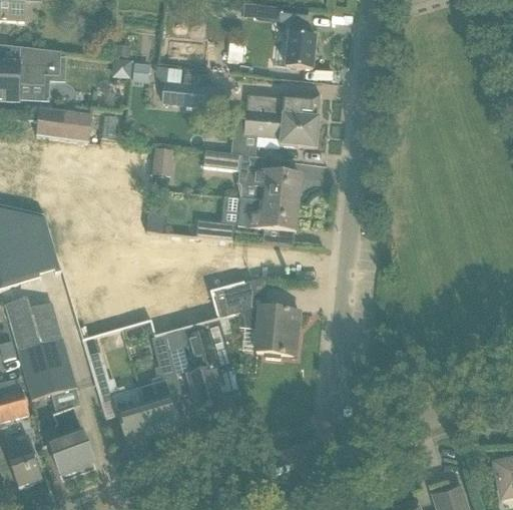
[(0,0),(0,20),(22,22),(25,0),(0,0)]
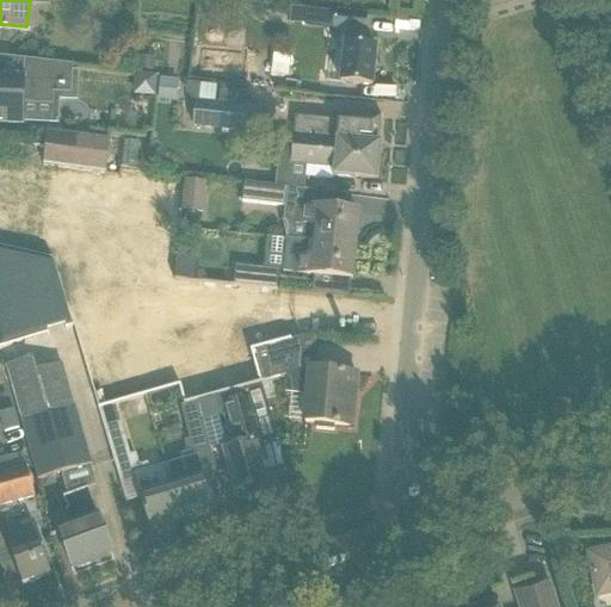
[(364,28),(366,12),(333,8),(332,26),(349,28),(347,41),(344,41),(339,80),(372,84),(376,45),(362,43),(364,28)]
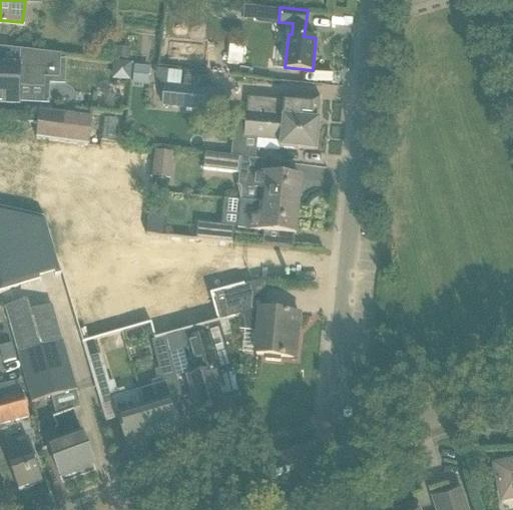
[(190,39),(187,64),(212,67),(215,43),(190,39)]
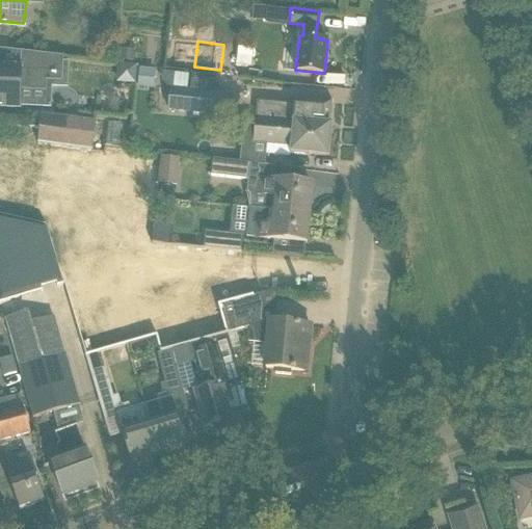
[(62,54),(20,49),(20,50),(20,65),(0,63),(0,104),(19,106),(20,87),(46,88),(46,79),(61,79),(62,54)]
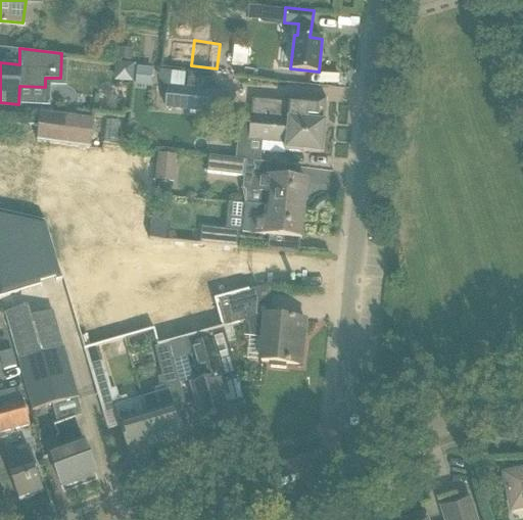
[(116,62),(115,80),(133,81),(134,63),(116,62)]
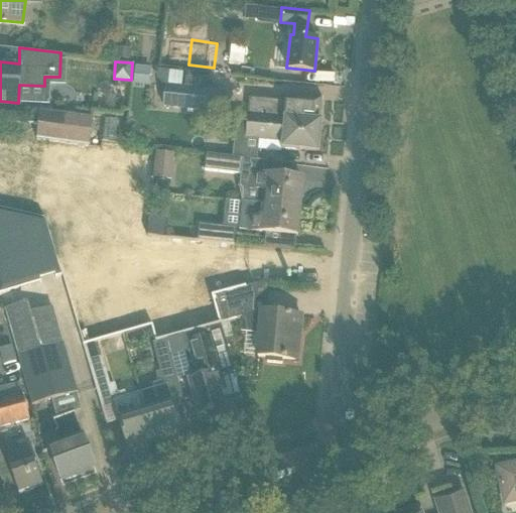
[(135,66),(134,81),(146,83),(147,67),(135,66)]
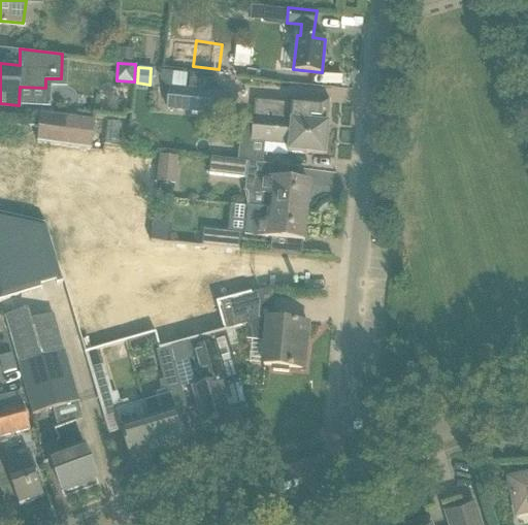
[(229,112),(231,92),(169,87),(167,106),(229,112)]
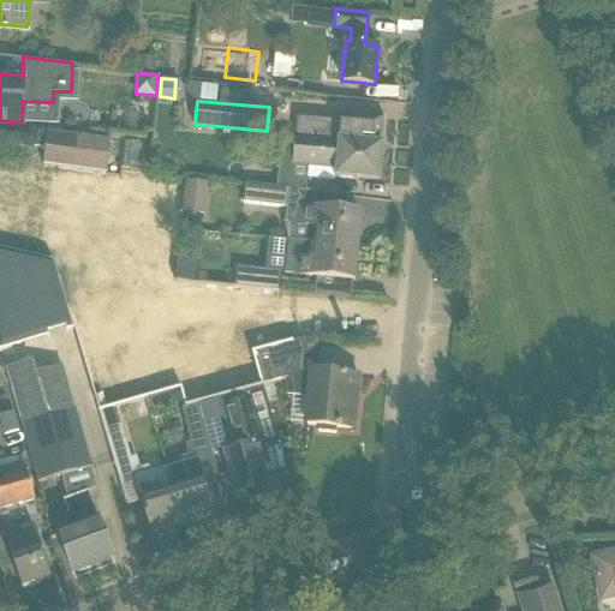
[(381,143),(383,114),(340,109),(340,118),(297,114),(294,133),(338,138),(338,136),(360,138),(360,141),(381,143)]
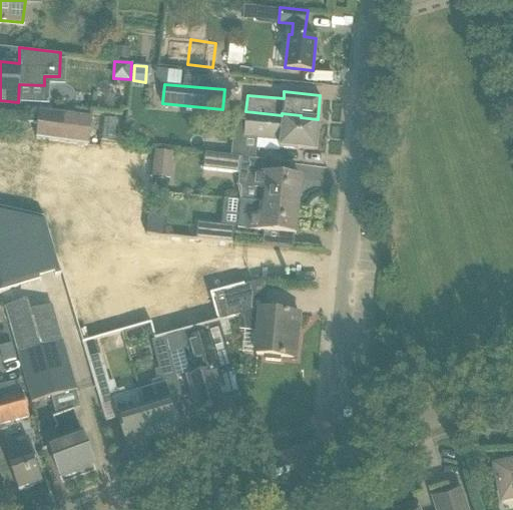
[(61,141),(65,112),(39,109),(38,122),(36,138),(61,141)]
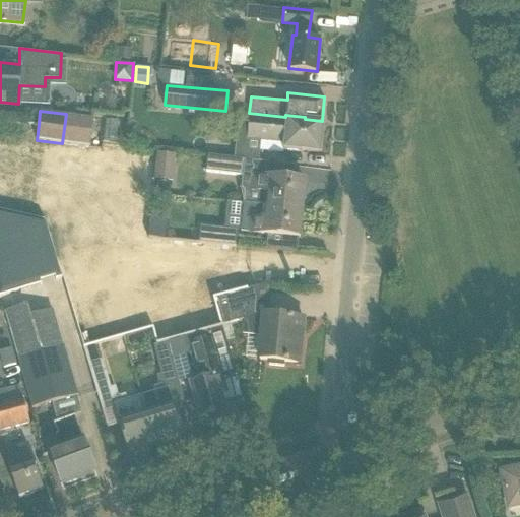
[(238,112),(236,135),(260,138),(260,145),(282,148),(302,149),(303,148),(319,149),(322,121),(305,119),(305,117),(285,115),(285,117),(249,113),(238,112)]
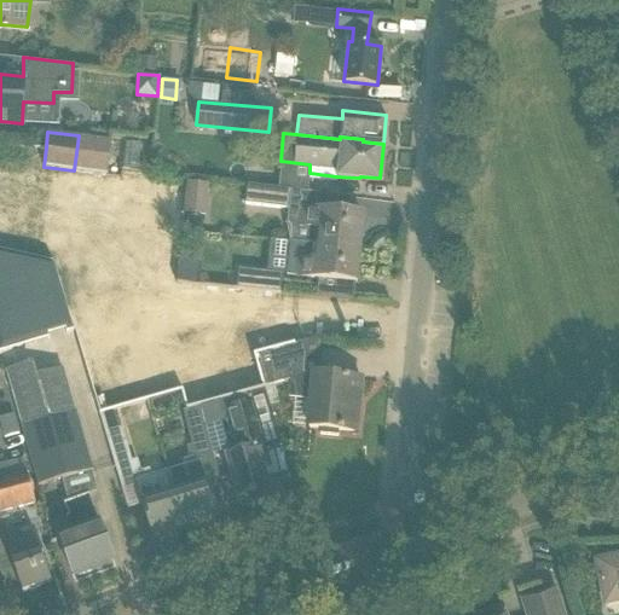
[(106,175),(111,140),(79,135),(74,170),(106,175)]
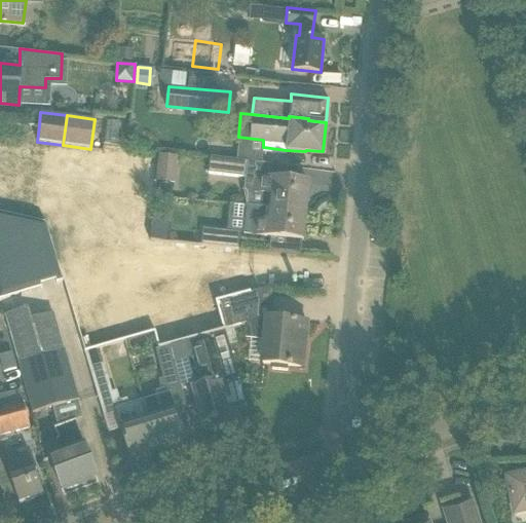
[(115,167),(119,143),(102,140),(98,164),(115,167)]
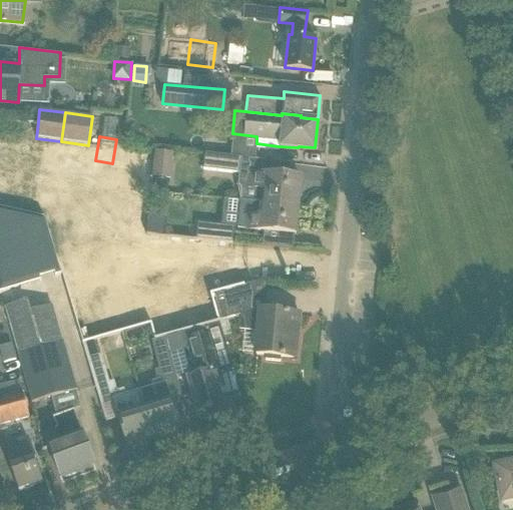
[(152,174),(170,175),(171,148),(153,148),(152,174)]
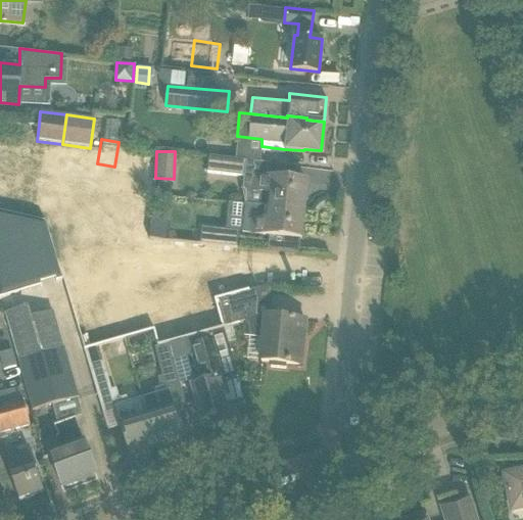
[(245,158),(235,157),(208,154),(206,170),(243,175),(245,158)]
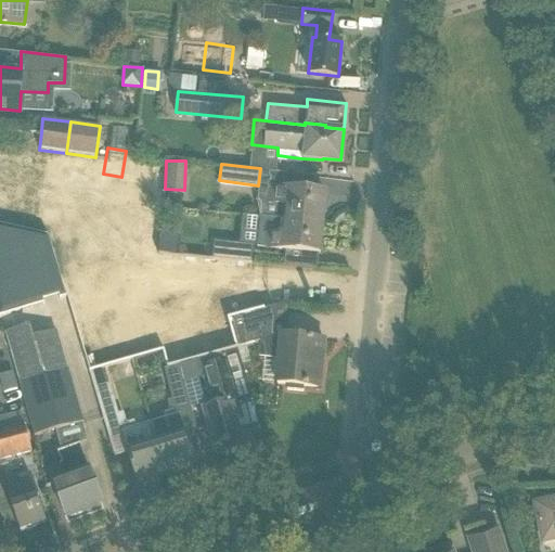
[(258,185),(257,199),(259,215),(286,217),(322,221),(324,191),(283,187),(282,187),(271,185),(258,184),(258,185)]
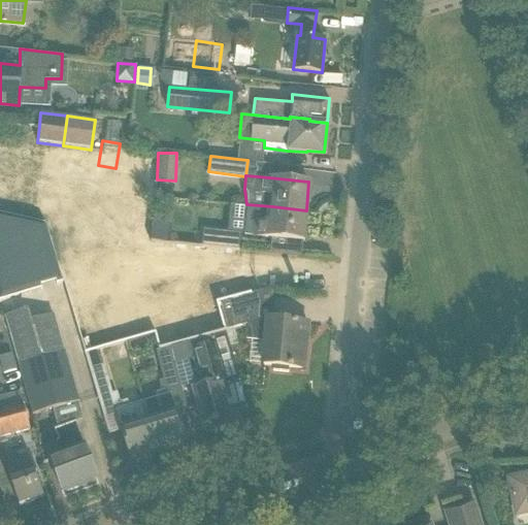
[(272,206),(246,204),(244,233),(303,238),(306,210),(272,206)]
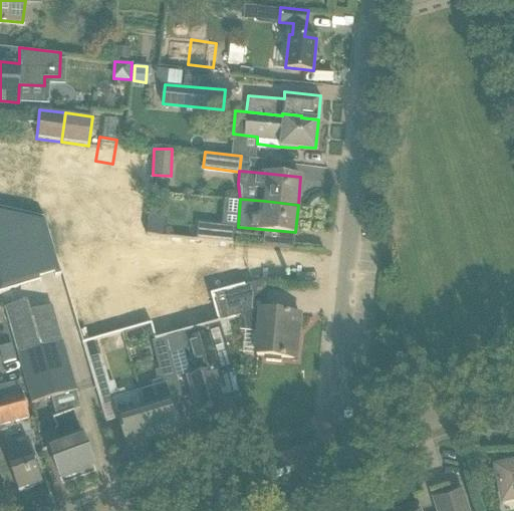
[(38,213),(0,203),(0,287),(56,269),(38,213)]
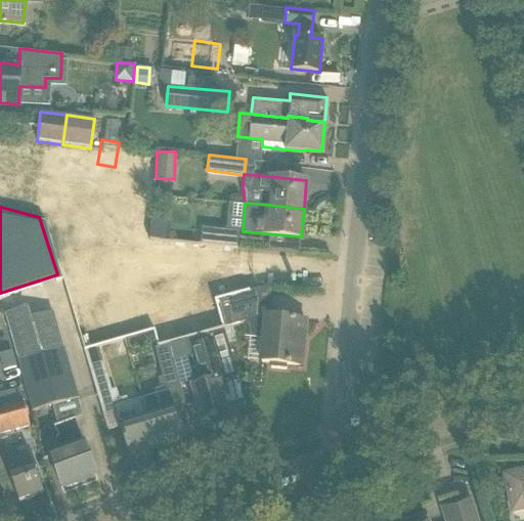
[(236,247),(238,230),(202,226),(200,243),(236,247)]
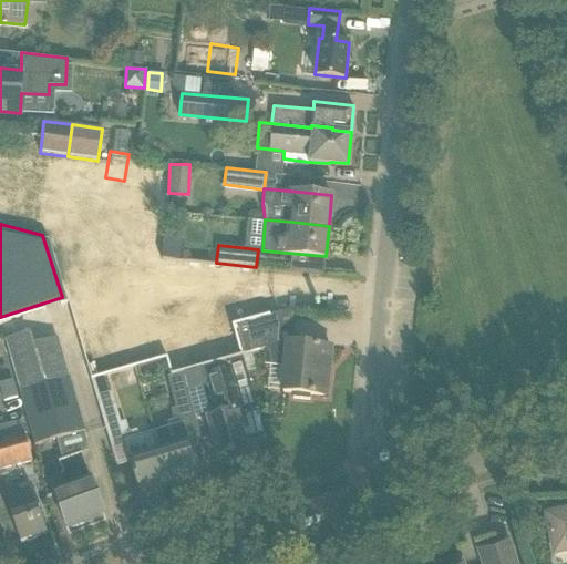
[(161,301),(140,319),(155,337),(175,319),(185,331),(198,320),(203,321),(215,360),(241,352),(240,349),(233,322),(225,299),(194,297),(185,304),(179,297),(166,308),(161,301)]
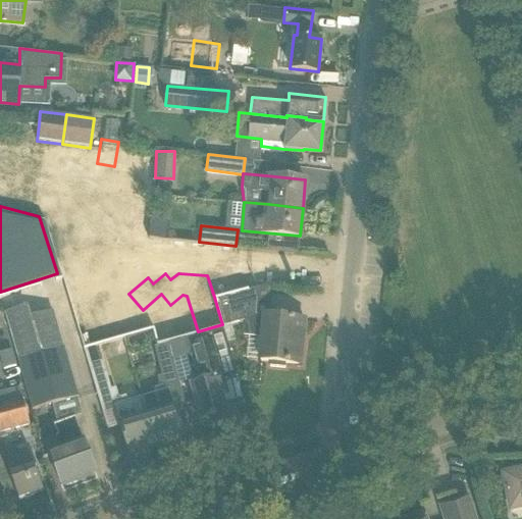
[(248,288),(214,297),(221,321),(222,324),(244,318),(252,316),(256,286),(248,288)]
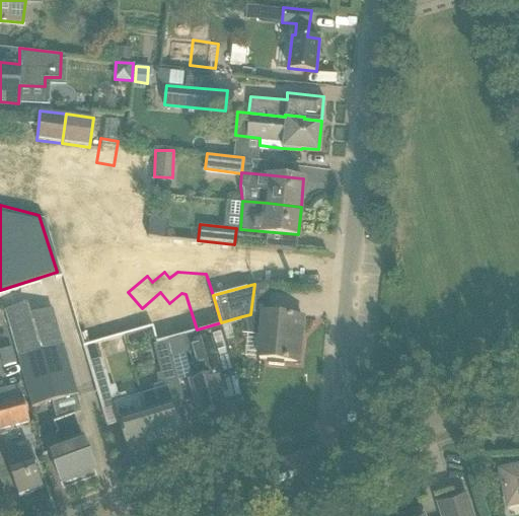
[(48,296),(4,308),(31,404),(63,395),(68,413),(80,409),(76,393),(48,296)]
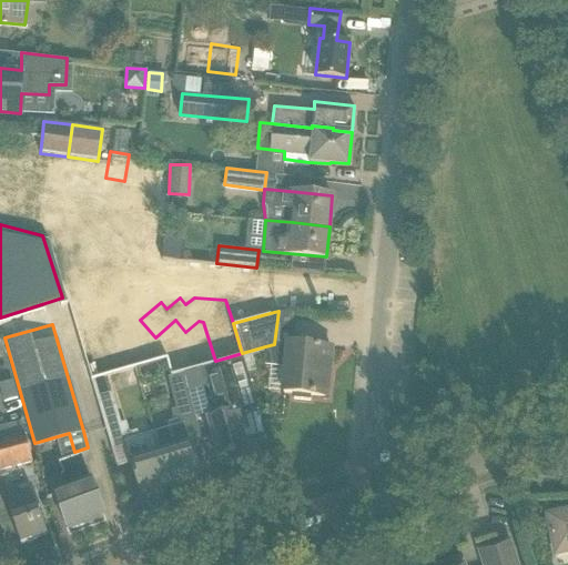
[(294,342),(293,342),(287,341),(286,361),(283,390),(294,391),(293,396),(310,397),(311,393),(326,394),(331,345),(294,342)]
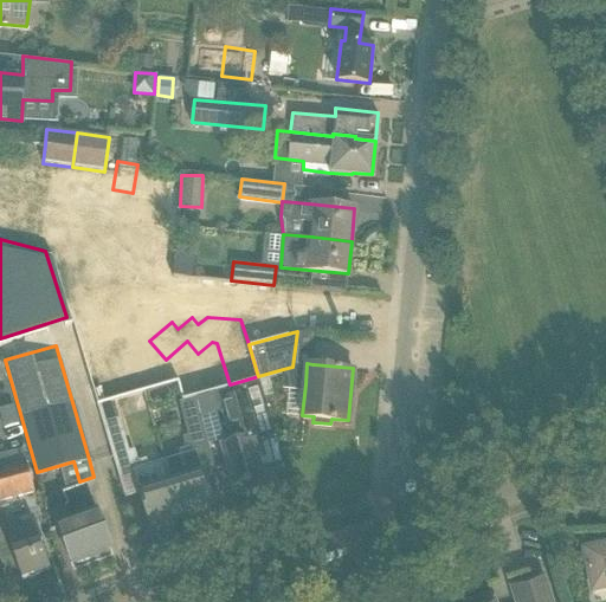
[(260,439),(270,437),(253,379),(195,395),(200,413),(223,406),(229,426),(236,424),(239,439),(223,445),(233,484),(263,476),(257,457),(264,454),(260,439)]
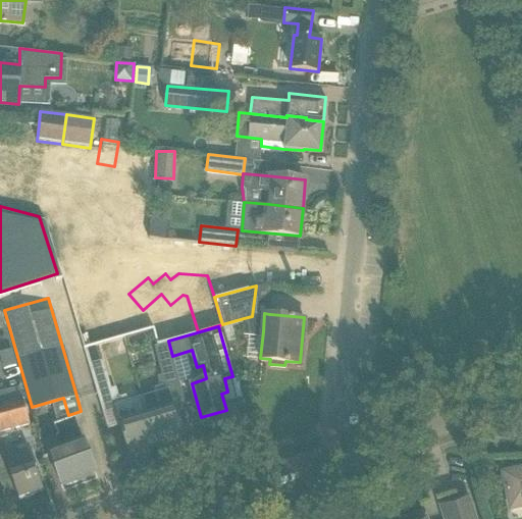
[(178,377),(172,356),(168,341),(157,344),(158,348),(155,349),(161,372),(156,373),(159,383),(154,385),(155,392),(142,396),(156,446),(166,443),(171,440),(170,437),(183,433),(167,381),(178,377)]
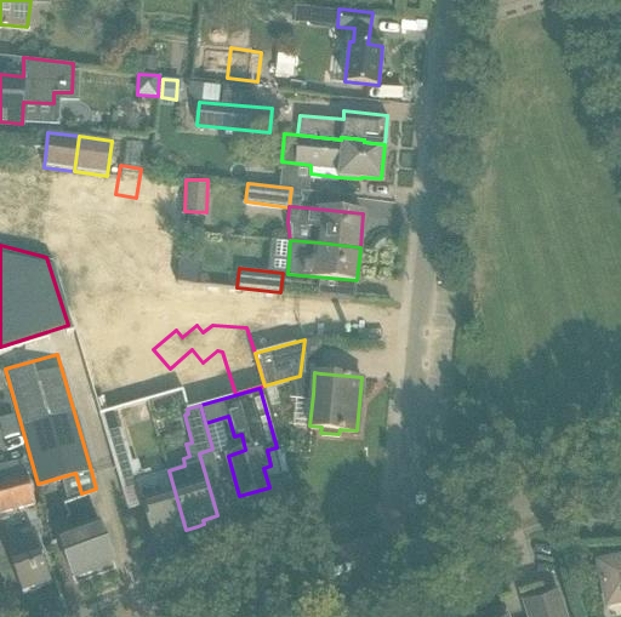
[(117,407),(100,412),(121,485),(136,480),(137,480),(131,460),(117,407)]
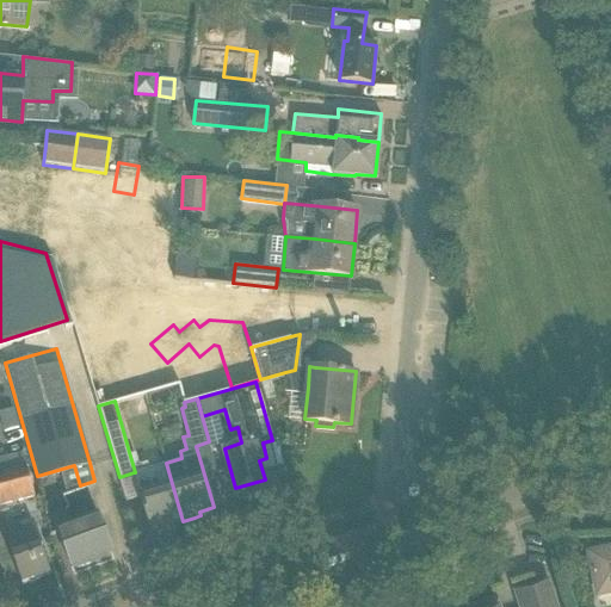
[(0,412),(5,431),(19,427),(13,406),(0,408),(0,412)]
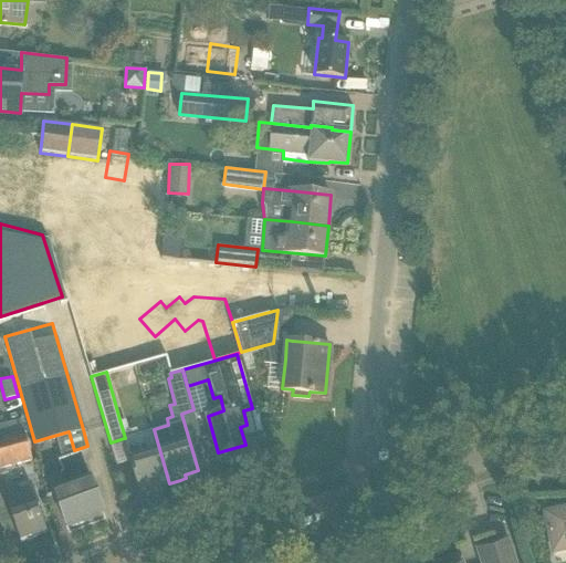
[(0,466),(31,458),(25,436),(21,417),(0,423),(0,466)]
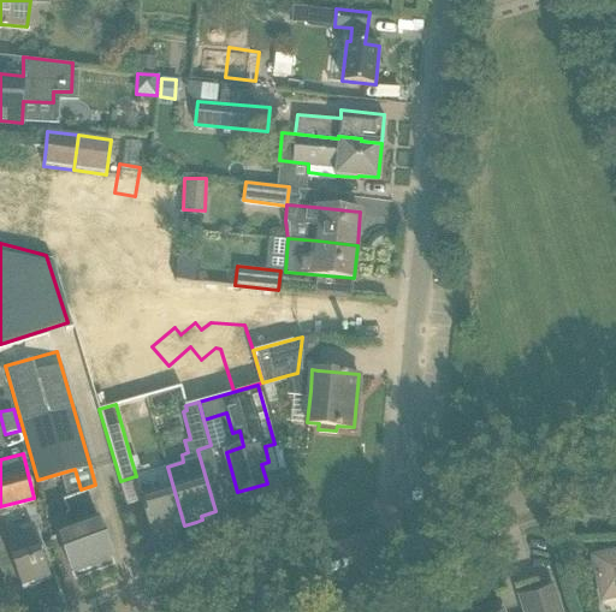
[(136,476),(135,476),(141,498),(152,530),(166,526),(167,530),(184,526),(167,467),(150,471),(136,476)]
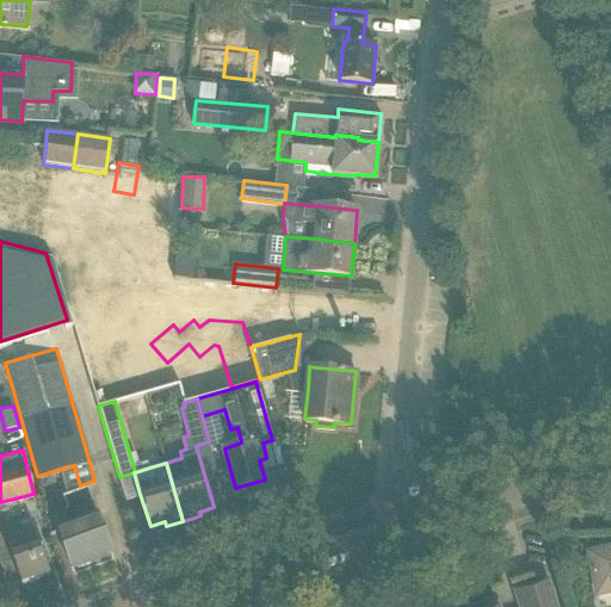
[(111,550),(103,527),(86,484),(60,494),(65,508),(51,512),(71,564),(74,563),(75,565),(109,553),(107,551),(111,550)]
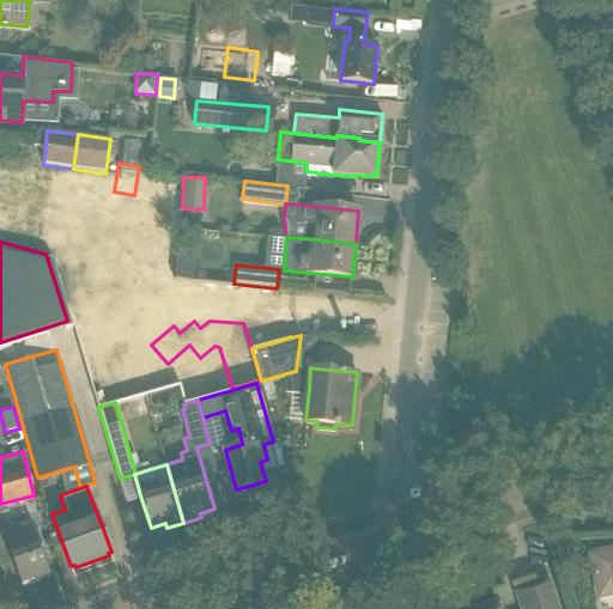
[(41,548),(42,547),(32,521),(20,524),(24,534),(7,540),(13,556),(12,558),(22,584),(50,573),(41,548)]
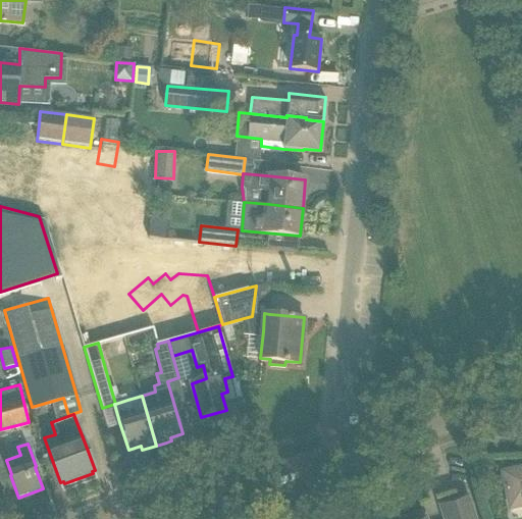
[(521,466),(503,471),(510,508),(521,505),(521,466)]
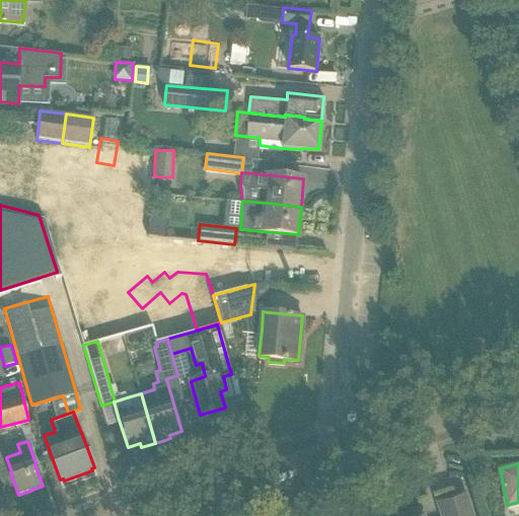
[(473,515),(465,492),(437,501),(441,515),(424,515),(421,515),(473,515)]
